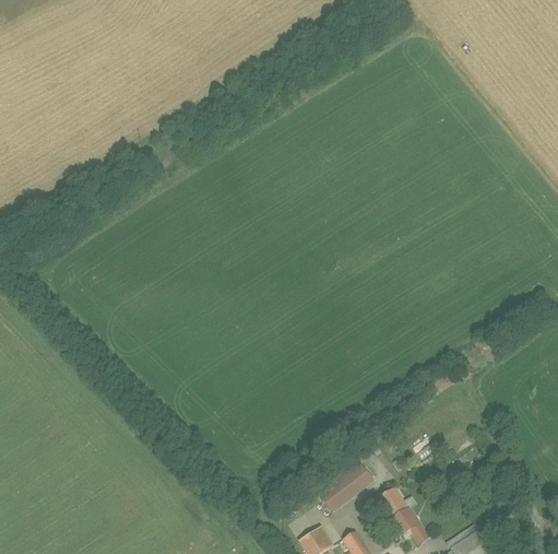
[(333,508),(372,478),(359,461),(320,492),(333,508)]
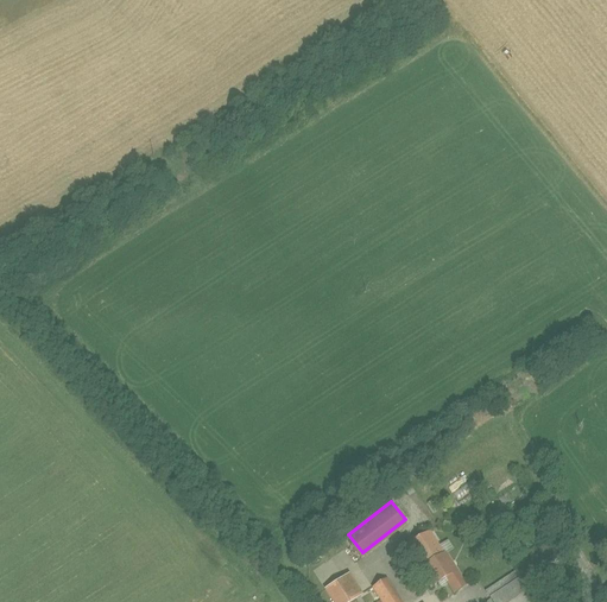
[(441,550),(430,531),(408,544),(431,583),(444,576),(453,590),(466,582),(444,547),(441,550)]
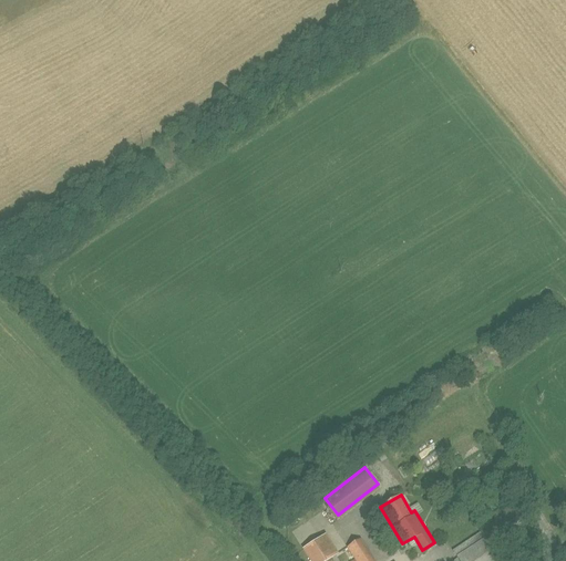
[(312,560),(318,560),(337,550),(325,532),(304,546),(312,560)]
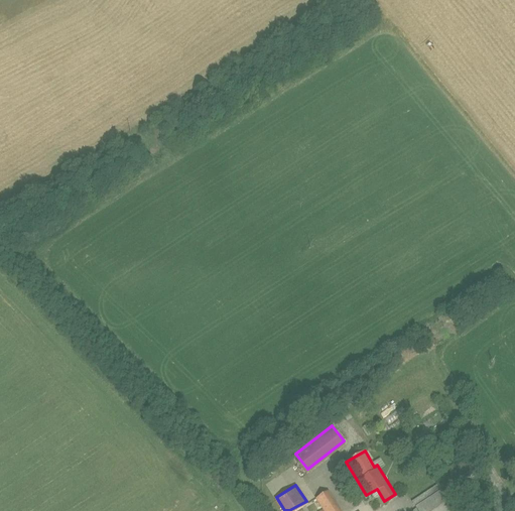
[(433,486),(412,499),(419,510),(448,510),(449,510),(433,486)]
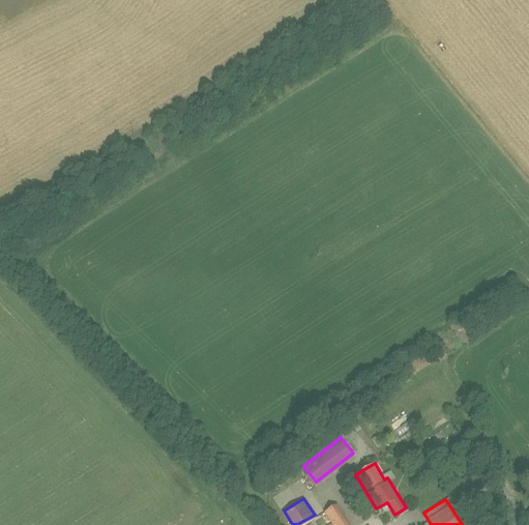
[(351,524),(338,502),(326,508),(335,524),(369,524),(366,524),(351,524)]
